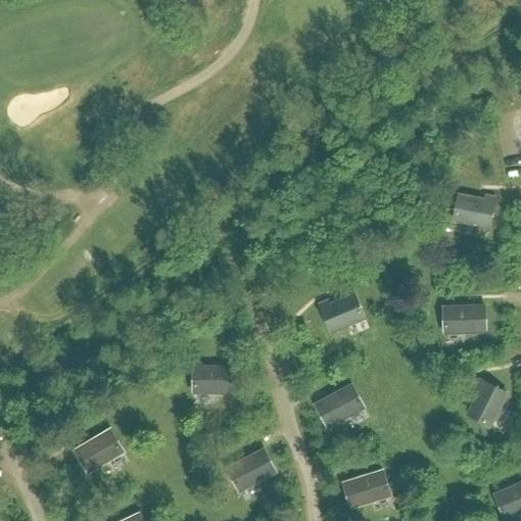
[(482,197),(457,192),(452,219),(487,226),(493,195),(483,193),(482,197)]
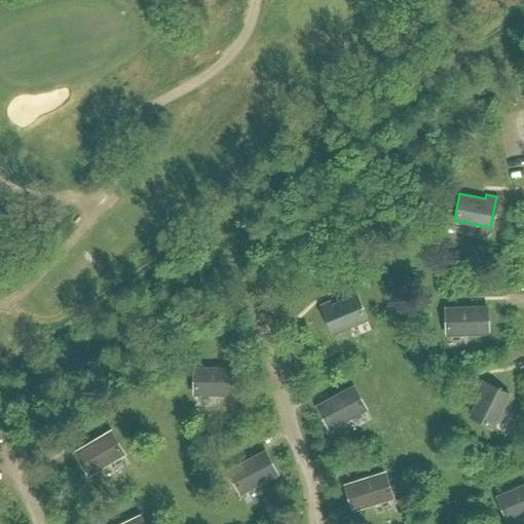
[(365,317),(354,294),(331,303),(330,300),(320,304),(332,332),(365,317)]
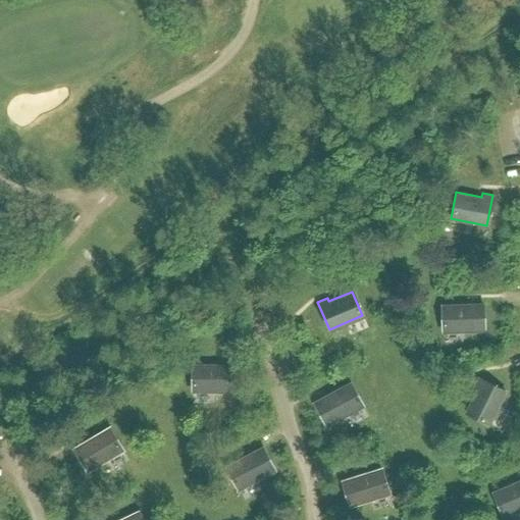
[(483,329),(482,303),(442,305),(443,330),(483,329)]
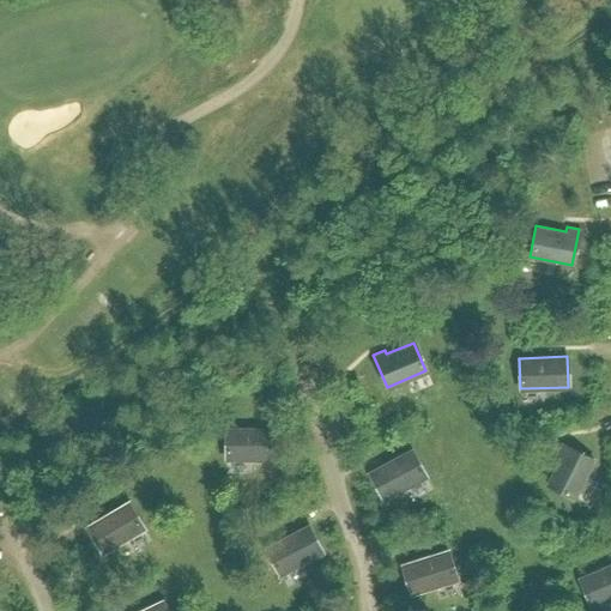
[(273,428),(225,428),(225,459),(273,459),(273,428)]
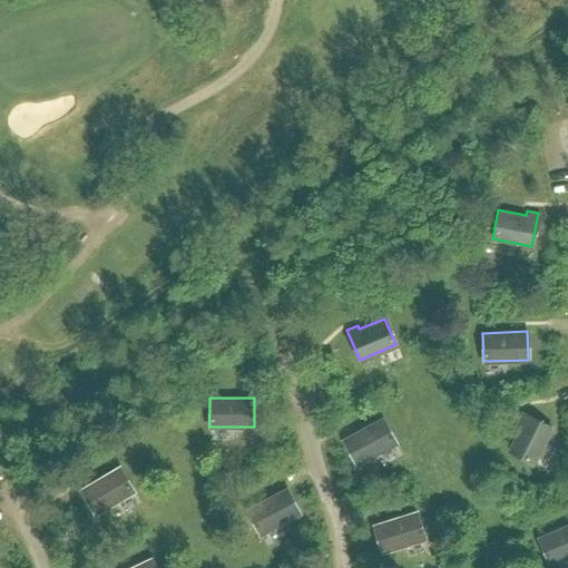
[(551,428),(522,413),(517,423),(520,426),(508,450),(534,462),(551,428)]
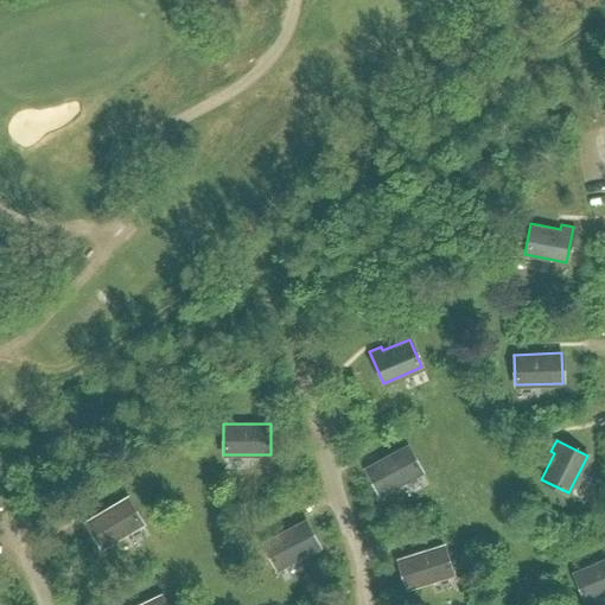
[(420,471),(406,444),(364,466),(379,494),(420,471)]
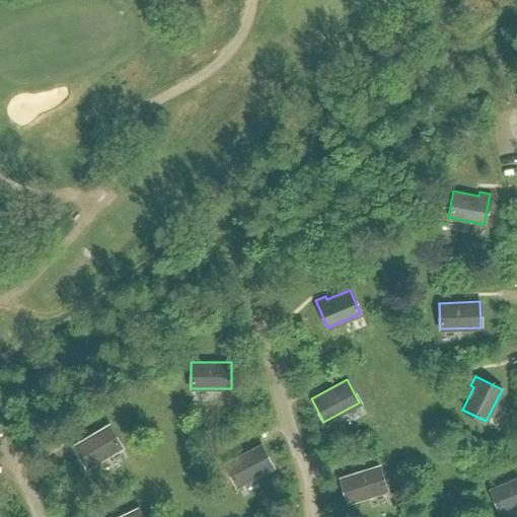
[(121,446),(107,424),(73,445),(86,467),(121,446)]
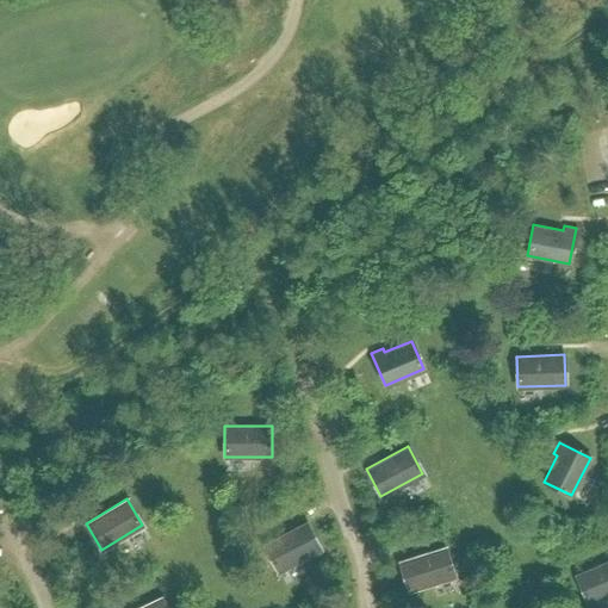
[(320,548),(305,522),(264,544),(278,571),(320,548)]
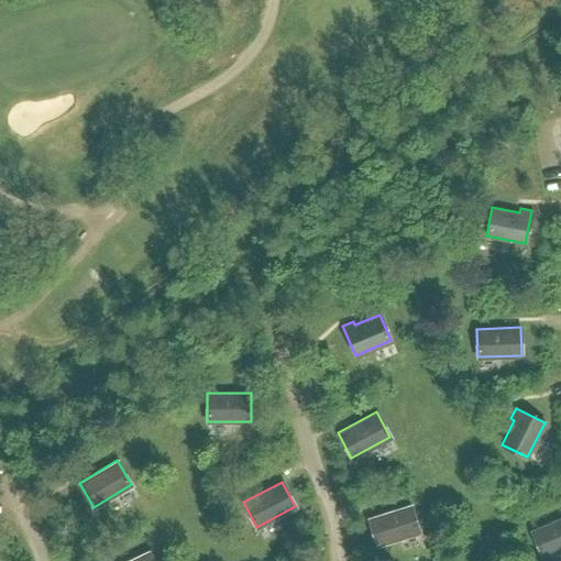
[(418,531),(409,504),(367,518),(376,545),(418,531)]
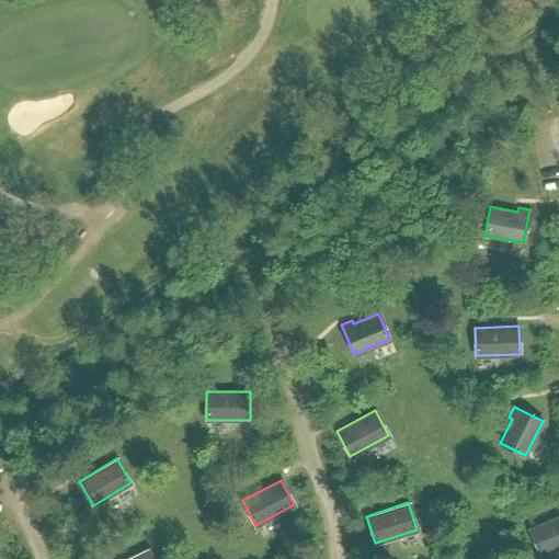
[(558,545),(558,515),(529,527),(540,554),(558,545)]
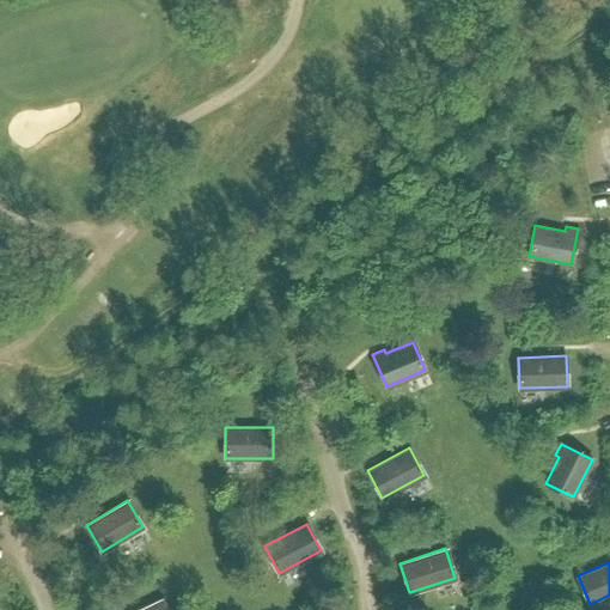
[(166,609),(162,599),(136,609),(166,609)]
